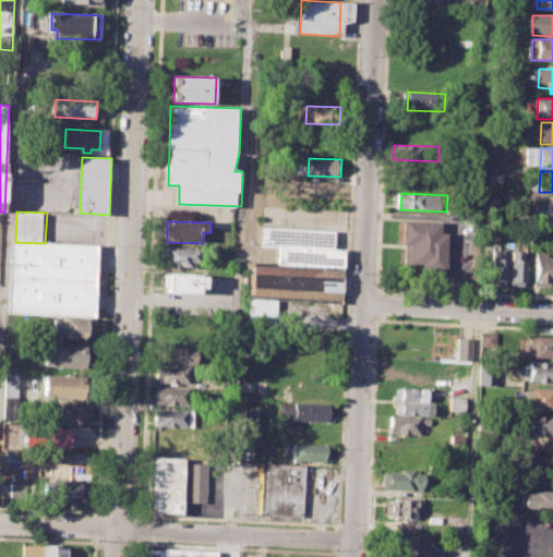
[(408,222),(451,223),(447,276),(411,275),(412,246),(407,245),(408,222)]
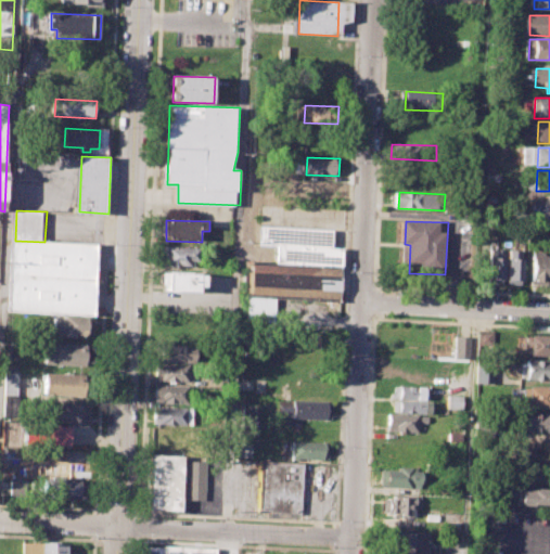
[(265,227),(337,230),(336,249),(345,249),(344,267),(281,263),(282,246),(264,246),(265,227)]
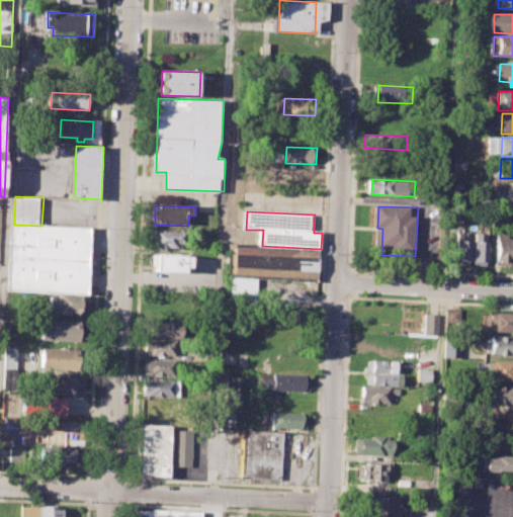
[(14,225),(41,226),(95,228),(92,294),(11,291),(14,225)]
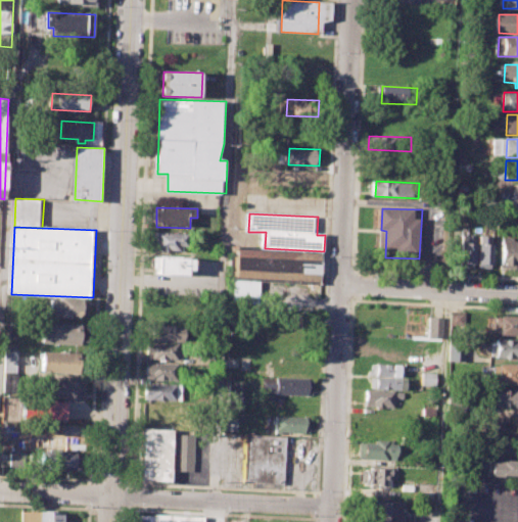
[(155,233),(192,234),(192,246),(187,246),(186,251),(154,249),(155,233)]
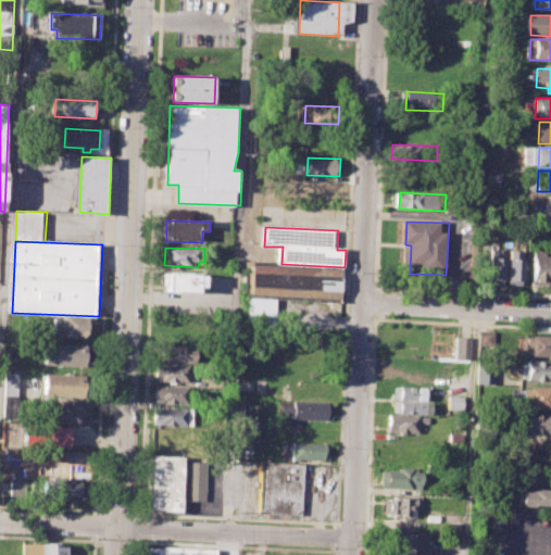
[(495,250),(509,251),(506,285),(492,284),(495,250)]
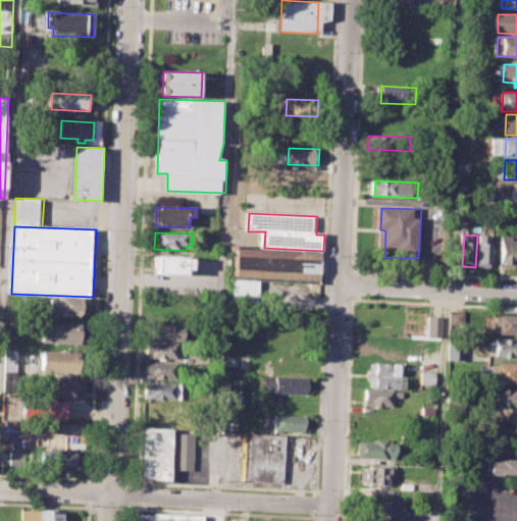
[(480,236),(494,236),(493,267),(479,267),(480,236)]
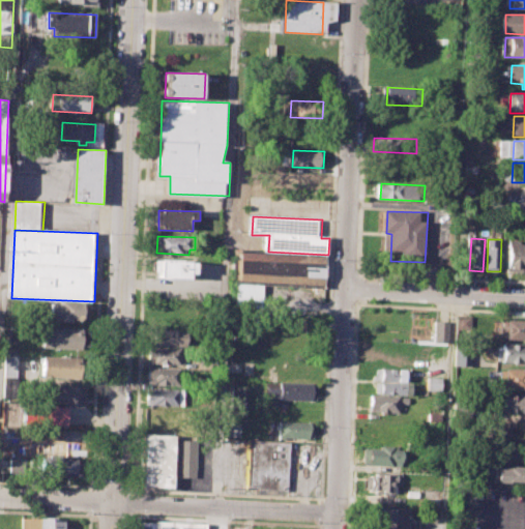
[(511,240),(524,240),(524,273),(509,273),(511,240)]
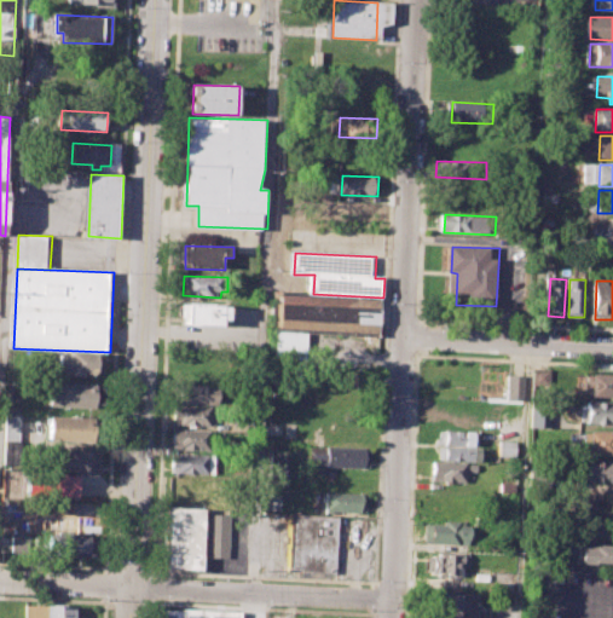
[(313,294),(278,293),(277,330),(382,336),(383,298),(313,294)]
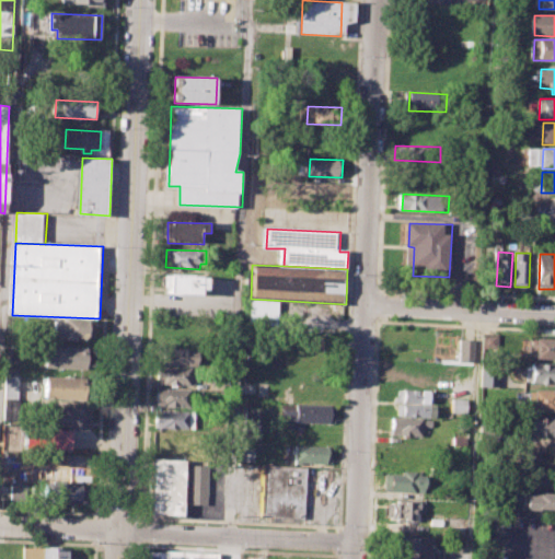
[(164,276),(210,277),(210,290),(203,290),(203,295),(164,294),(164,276)]
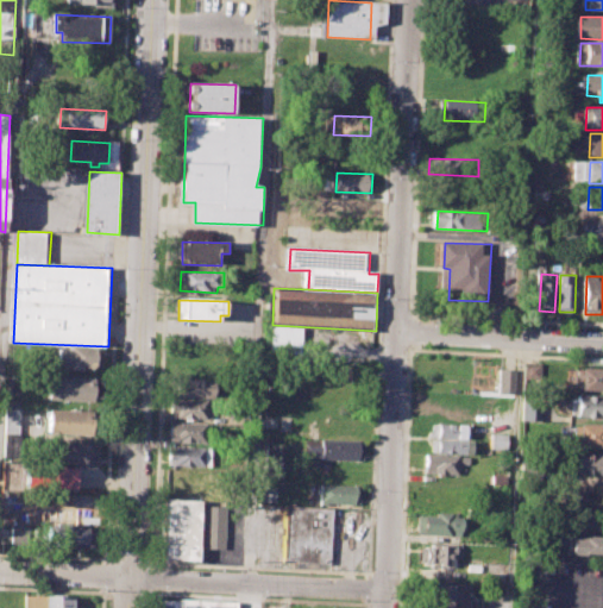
[(62,349),(98,351),(96,362),(100,367),(93,373),(89,368),(85,368),(83,370),(61,369),(62,349)]
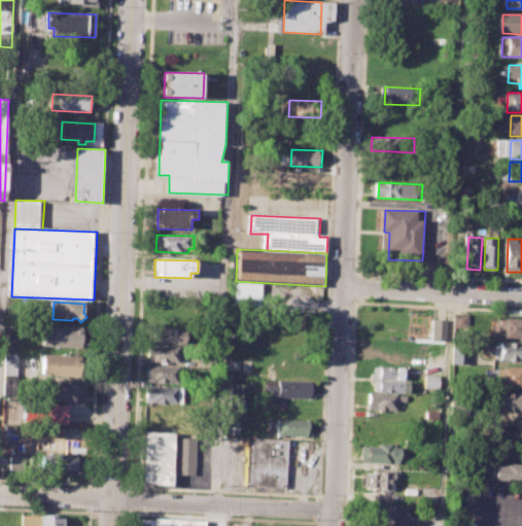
[(153,306),(190,308),(189,324),(152,323),(153,306)]
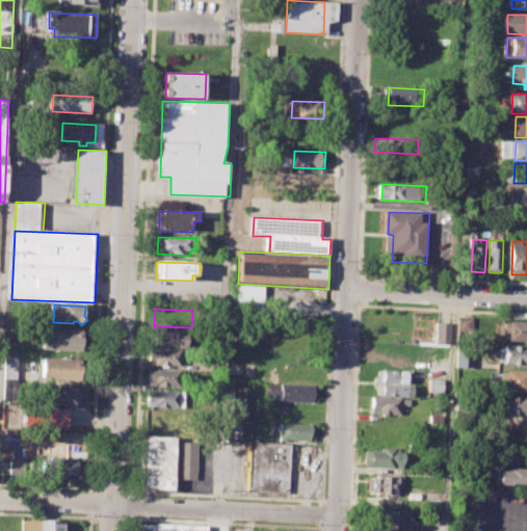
[(440,323),(454,323),(453,345),(439,344),(440,323)]
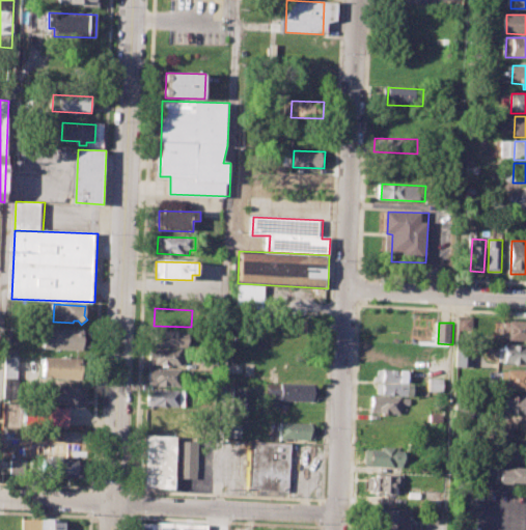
[(499,323),(525,323),(525,340),(498,340),(499,323)]
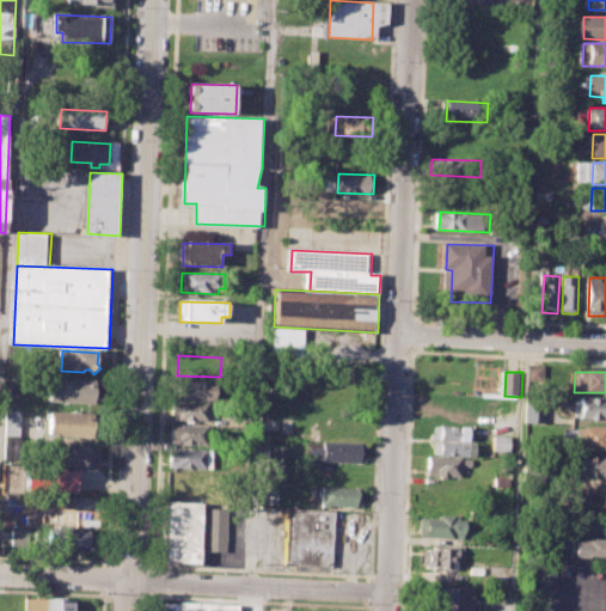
[(53,379),(97,382),(97,385),(103,385),(102,399),(97,399),(96,405),(51,402),(53,379)]
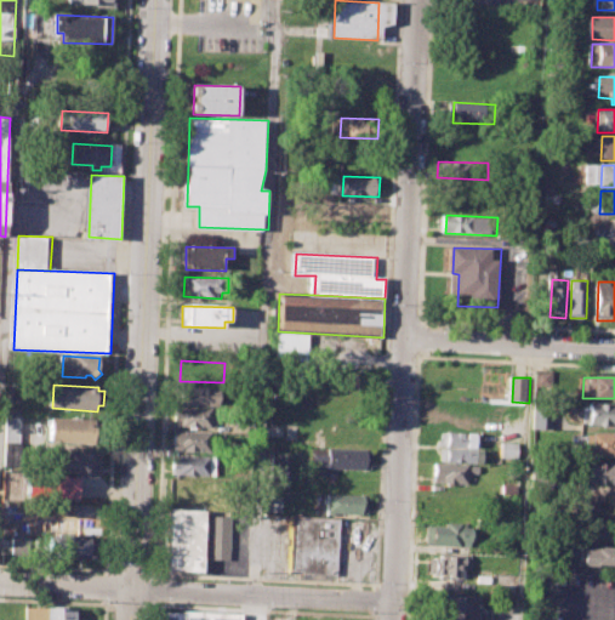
[(183,386),(223,387),(222,407),(182,405),(183,386)]
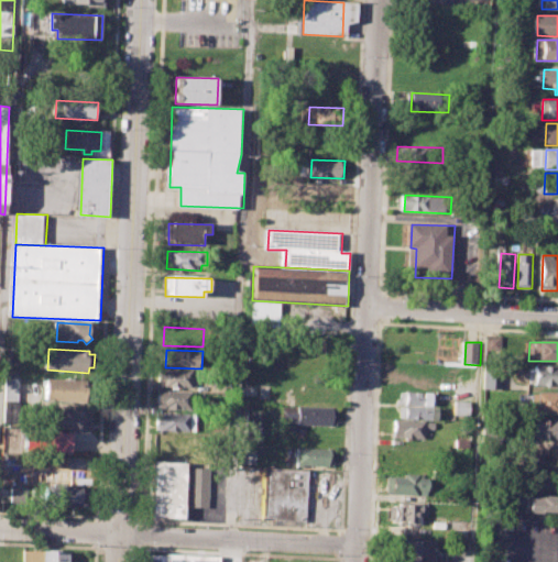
[(533,371),(537,372),(538,365),(557,365),(557,385),(533,385),(533,371)]
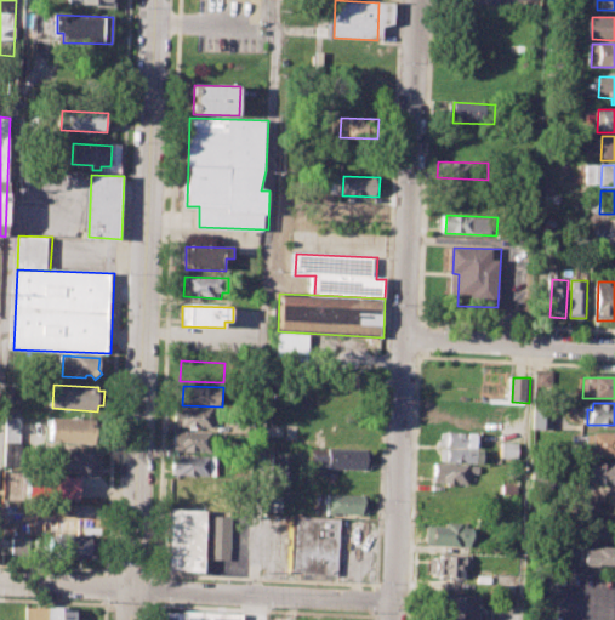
[(180,409),(216,410),(216,430),(180,427),(180,409)]
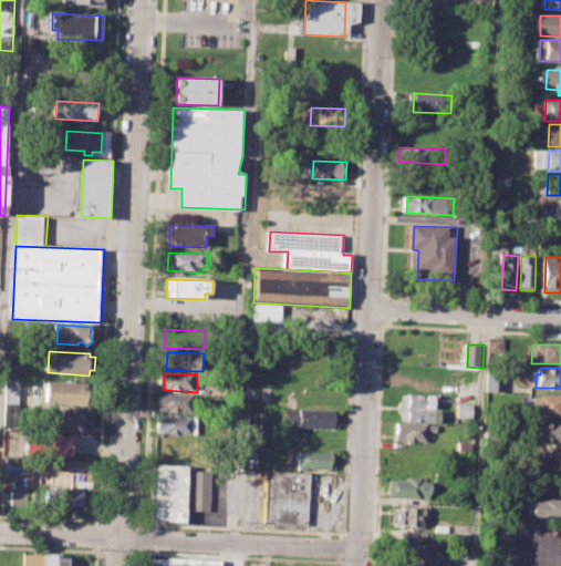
[(490,380),(506,380),(506,392),(489,392),(490,380)]
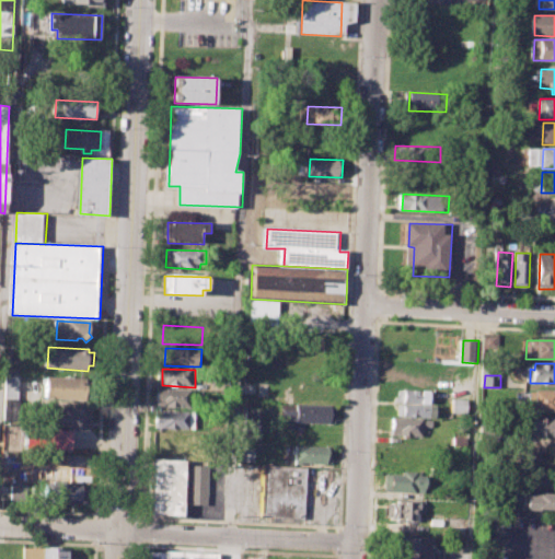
[(10,376),(22,376),(21,399),(9,398),(10,376)]
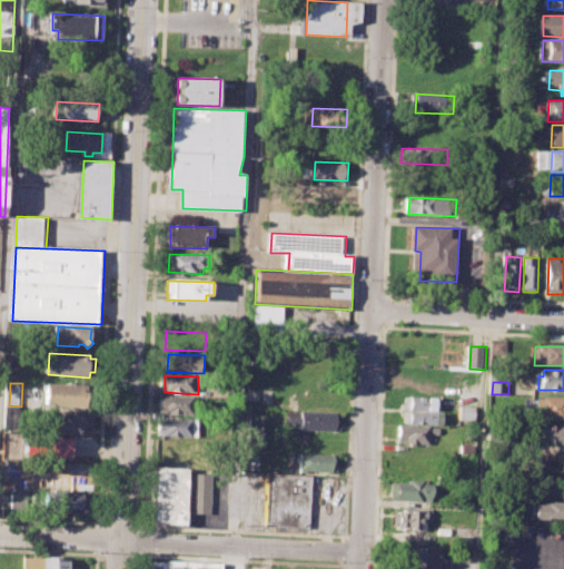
[(48,384),(90,386),(89,409),(48,406),(48,384)]
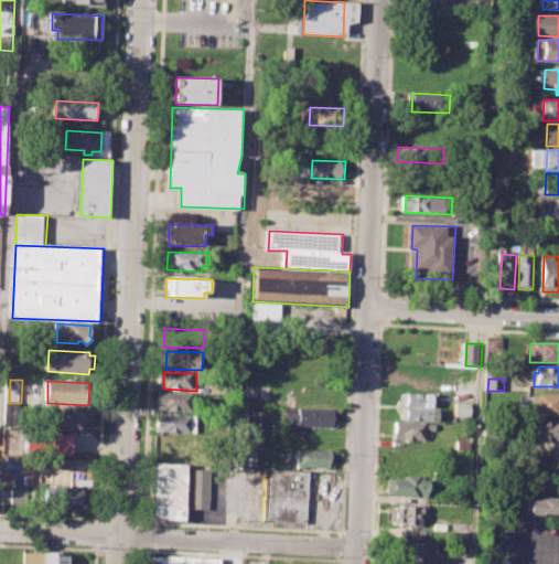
[(250,387),(266,387),(265,403),(249,402),(250,387)]
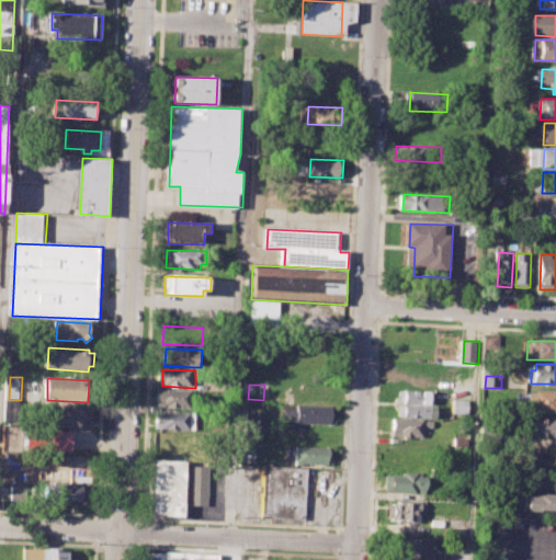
[(297,386),(297,403),(338,404),(338,396),(335,396),(335,387),(297,386)]
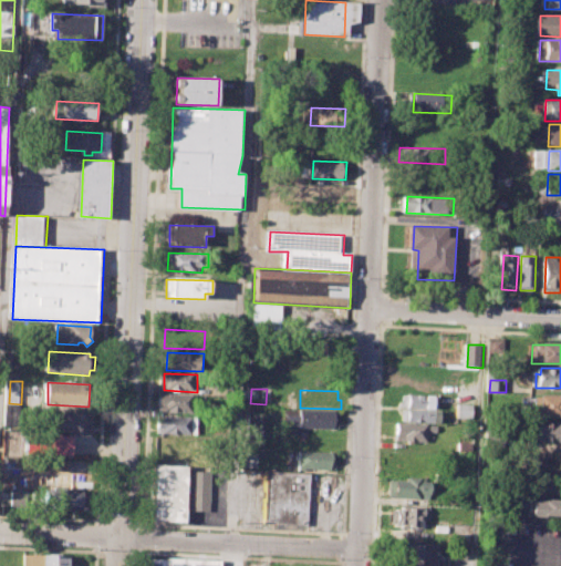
[(163,393),(199,395),(198,413),(162,411),(163,393)]
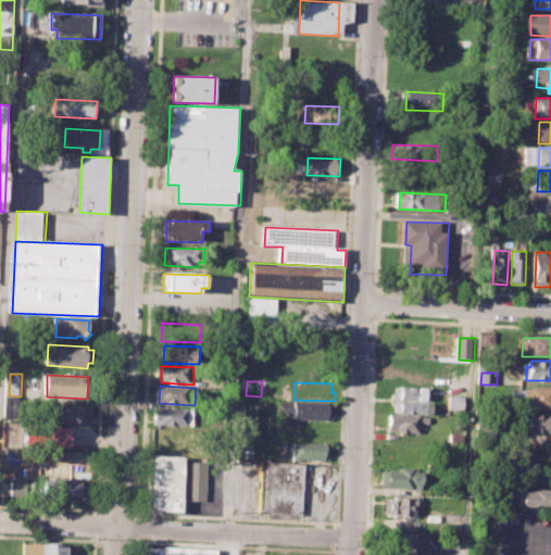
[(401,388),(434,389),(434,402),(400,400),(401,388)]
